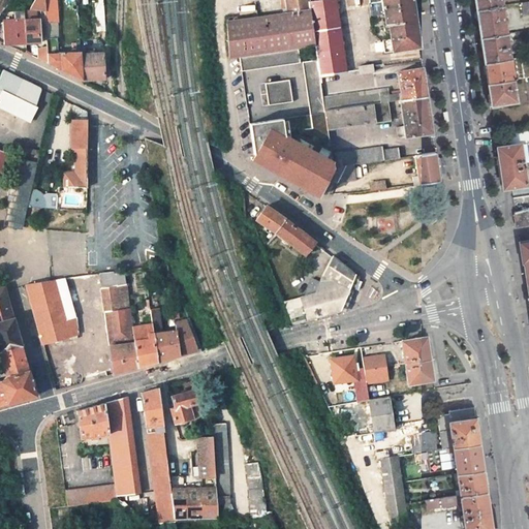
[(44,7),(43,0),(34,0),(30,8),(44,7)]
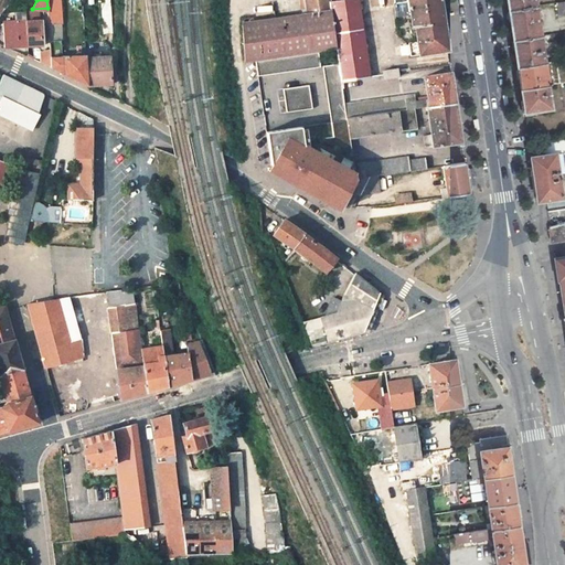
[(54,0),(46,0),(48,8),(49,22),(56,22),(54,0)]
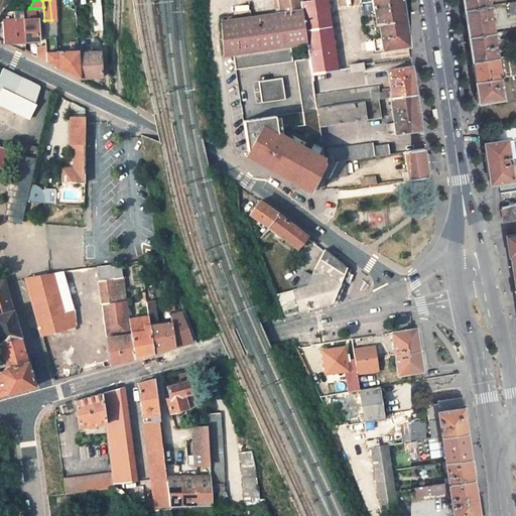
[(273,10),(274,15),(301,11),(300,1),(299,0),(276,0),(278,9),(273,10)]
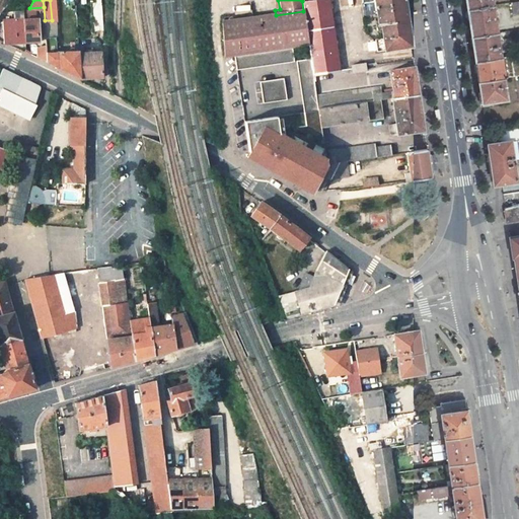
[(311,0),(302,1),(303,11),(308,46),(310,56),(312,69),(314,69),(314,75),(340,71),(328,0),(311,0)]
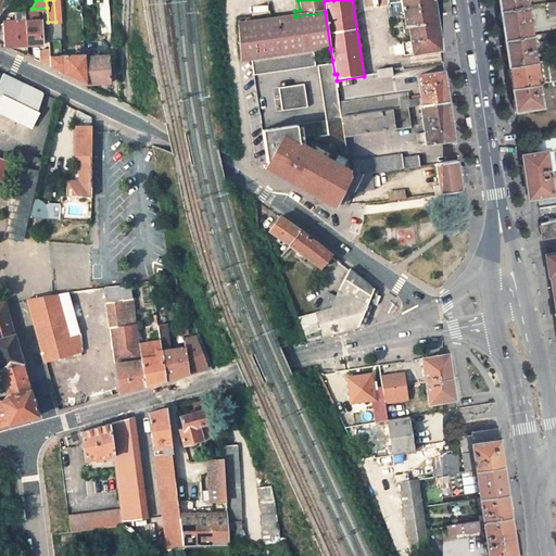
[(436,15),(432,0),(401,0),(405,26),(408,26),(409,40),(401,41),(403,54),(440,49),(436,15)]
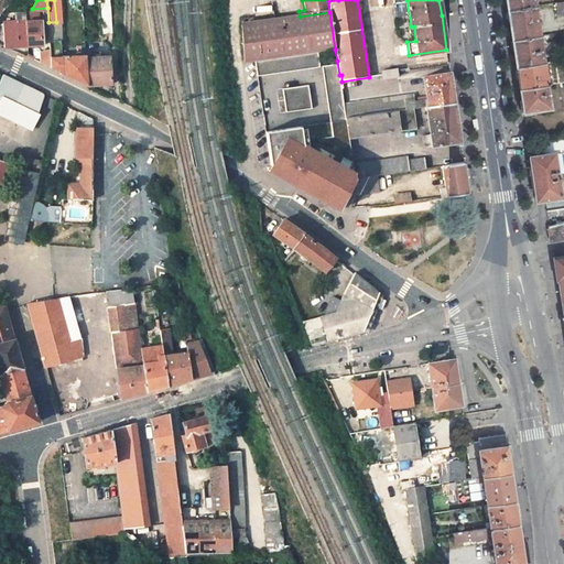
[(535,7),(534,0),(506,0),(508,11),(535,7)]
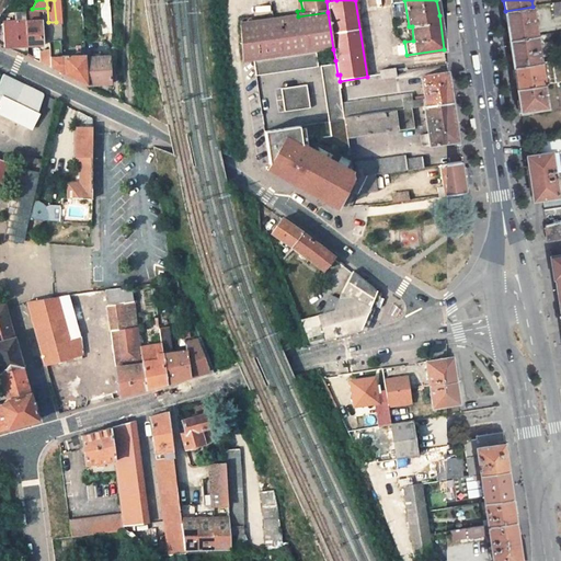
[(111,32),(110,3),(101,4),(102,33),(111,32)]
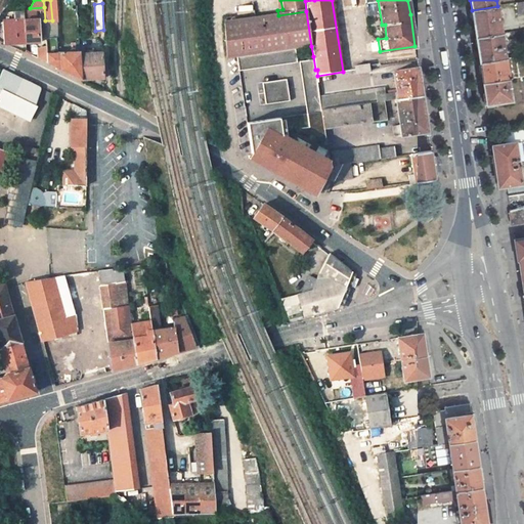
[(501,34),(497,6),(472,10),(476,38),(501,34)]
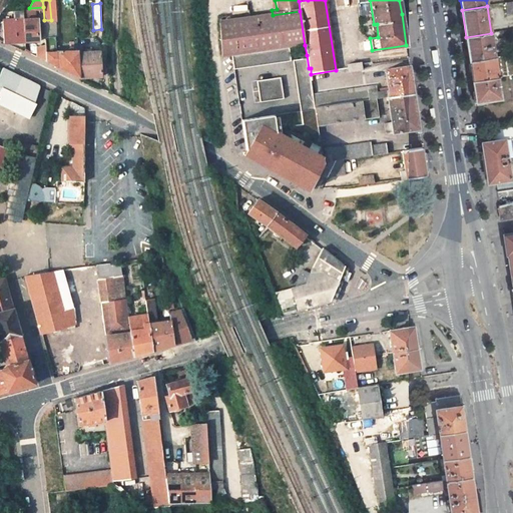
[(25,41),(23,19),(23,10),(11,11),(11,20),(2,21),(3,42),(25,41)]
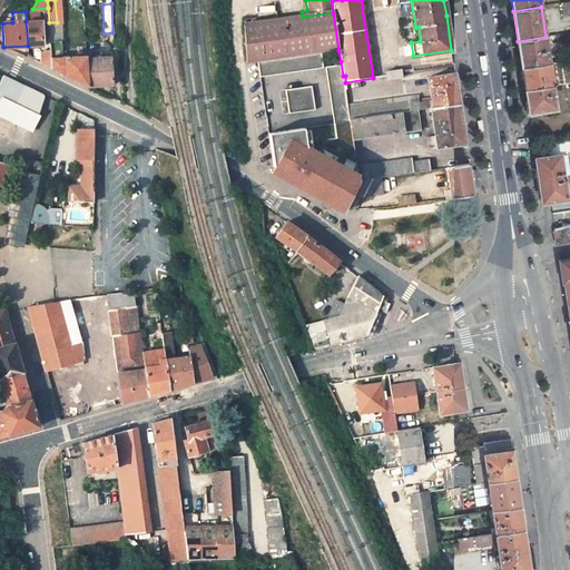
[(338,50),(333,12),(303,17),(242,25),(246,62),(256,61),(321,52),(338,50)]
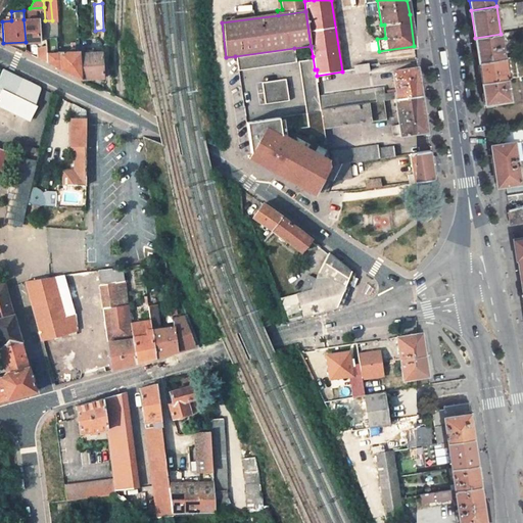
[(24,19),(26,42),(39,42),(38,18),(24,19)]
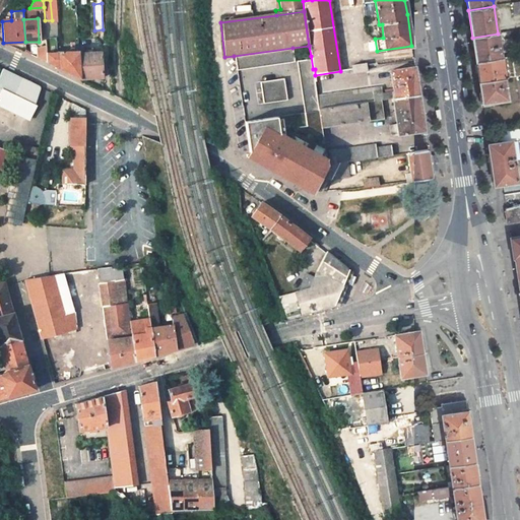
[(502,59),(498,34),(472,38),(476,63),(502,59)]
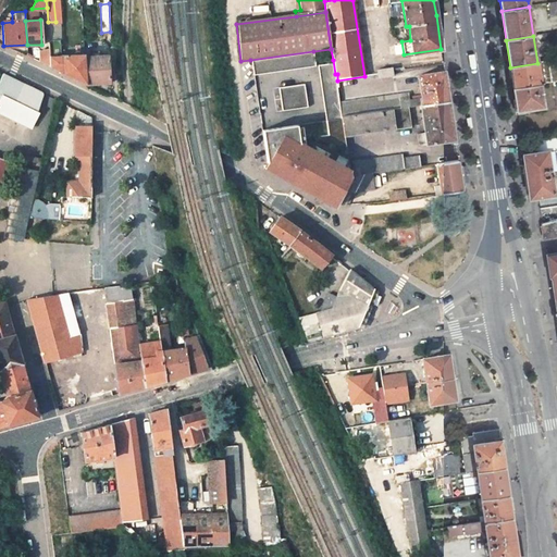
[(86,84),(85,57),(85,54),(61,54),(60,40),(48,40),(48,48),(49,66),(64,74),(86,84)]
